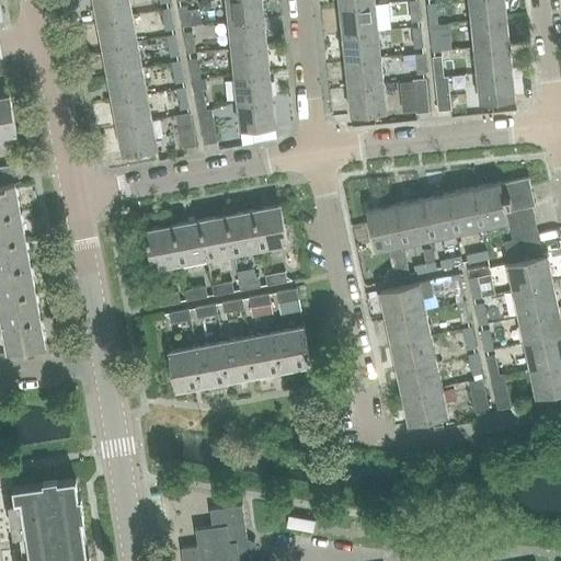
[(129,0),(93,0),(98,19),(133,12),(129,0)]
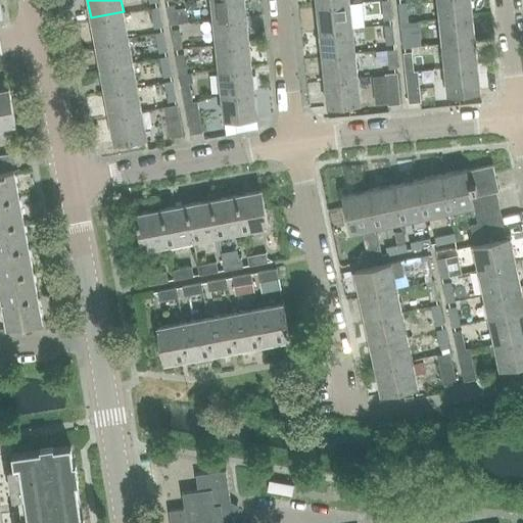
[(246,15),(243,0),(210,0),(214,19),(246,15)]
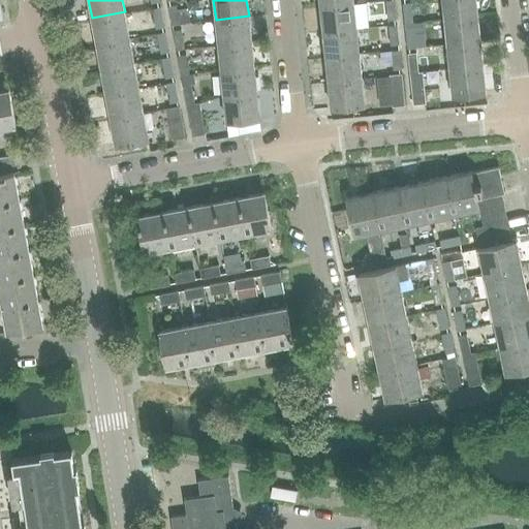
[(385,0),(389,20),(398,19),(395,0),(385,0)]
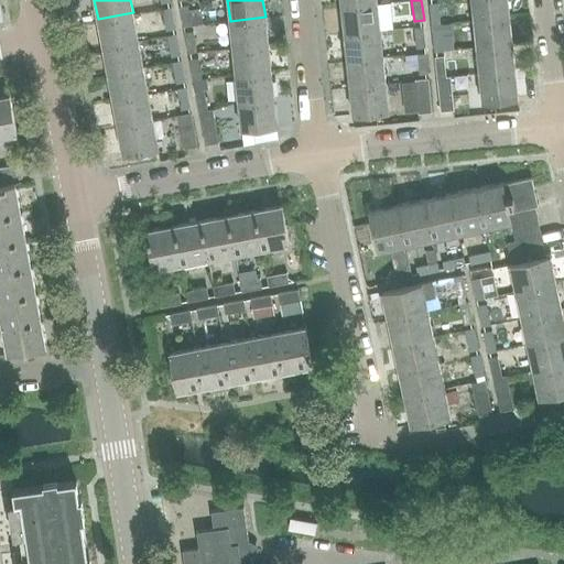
[(473,0),(475,20),(510,15),(508,0),(473,0)]
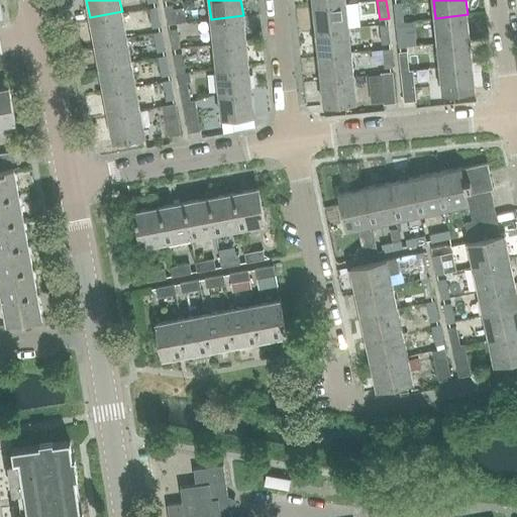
[(346,2),(314,6),(316,30),(348,27),(346,2)]
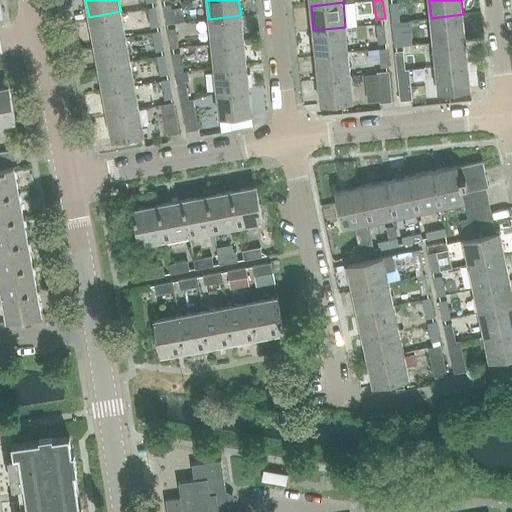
[(392,22),(400,21),(398,2),(390,3),(392,22)]
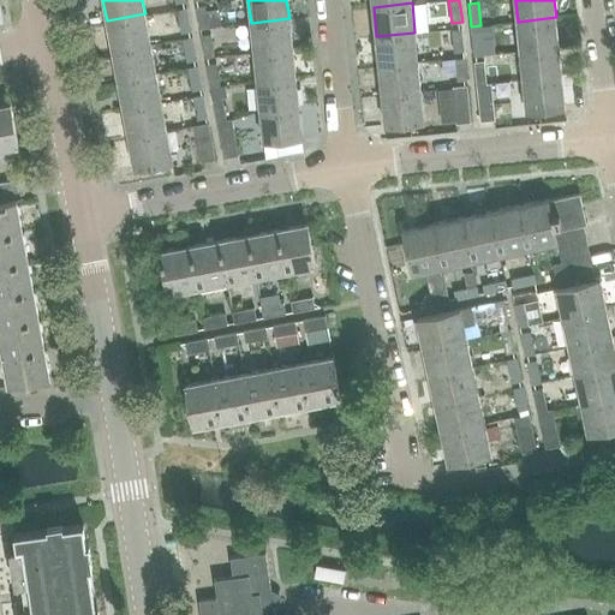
[(201,29),(210,28),(207,5),(196,6),(201,29)]
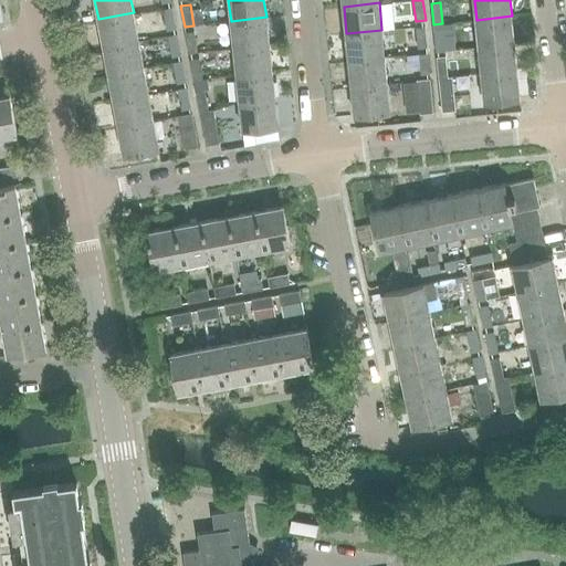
[(177,28),(173,7),(164,9),(167,30),(177,28)]
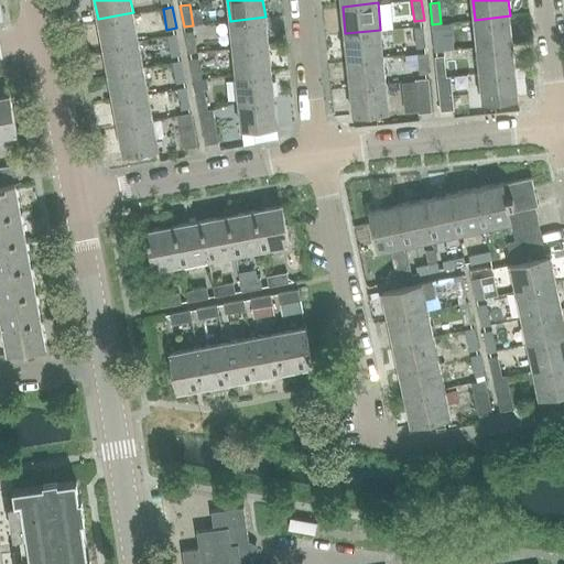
[(98,19),(104,46),(138,40),(133,12),(98,19)]
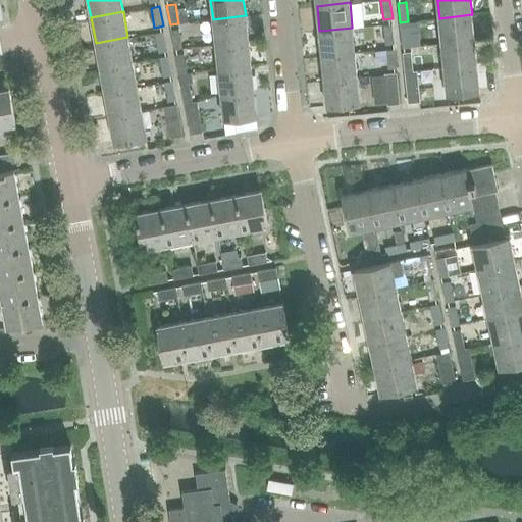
[(472,14),(439,18),(440,29),(441,43),(474,40),(473,29),(472,14)]
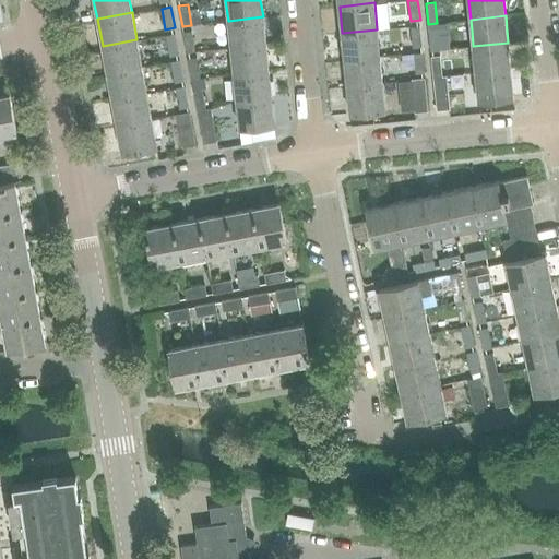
[(265,44),(263,16),(228,21),(232,47),(265,44)]
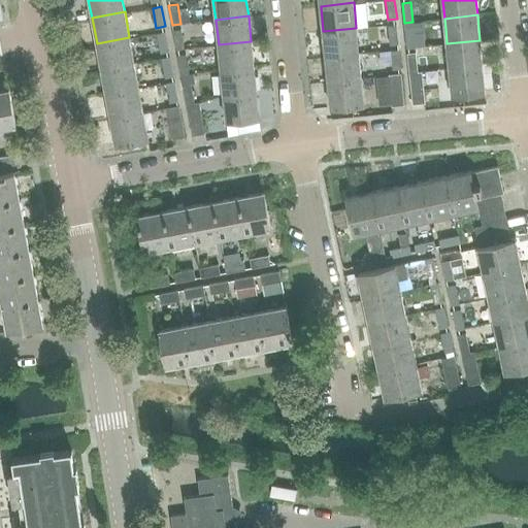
[(390,44),(399,44),(397,24),(388,25),(390,44)]
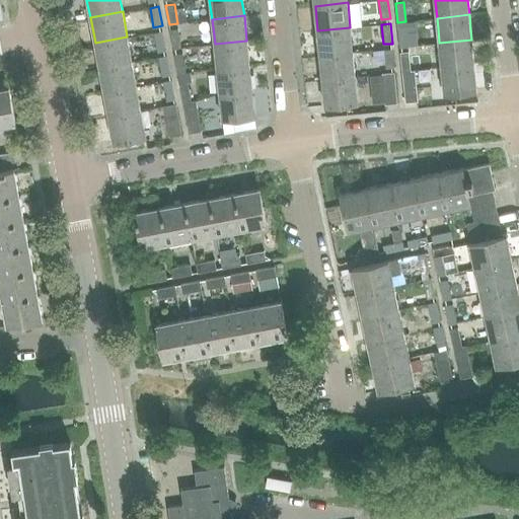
[(409,47),(406,26),(398,27),(400,48),(409,47)]
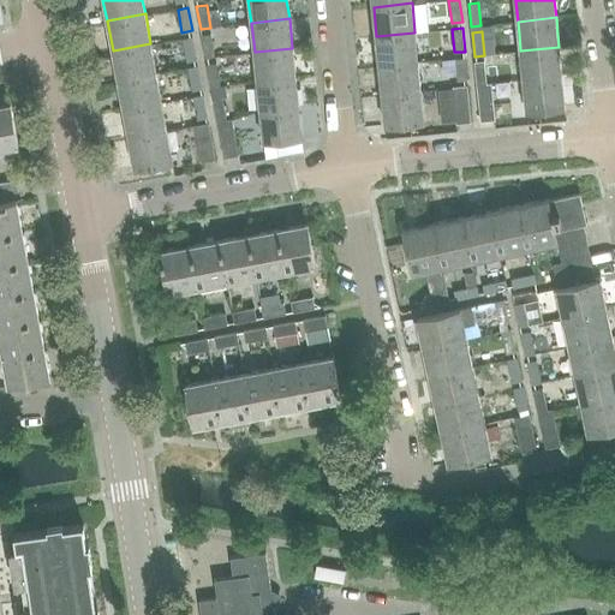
[(415,33),(376,36),(378,51),(380,65),(418,61),(415,33)]
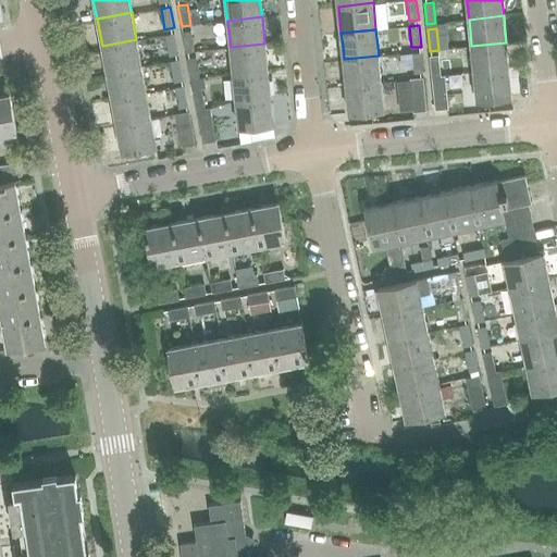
[(186,52),(196,50),(192,31),(183,32),(186,52)]
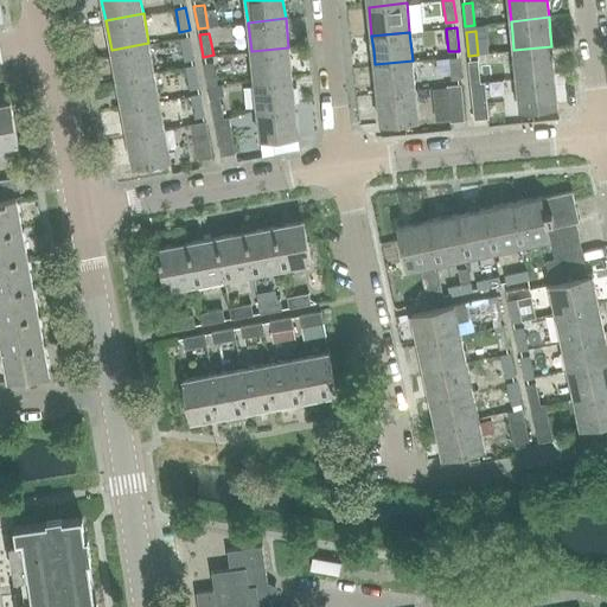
[(195,59),(191,36),(180,38),(185,61),(195,59)]
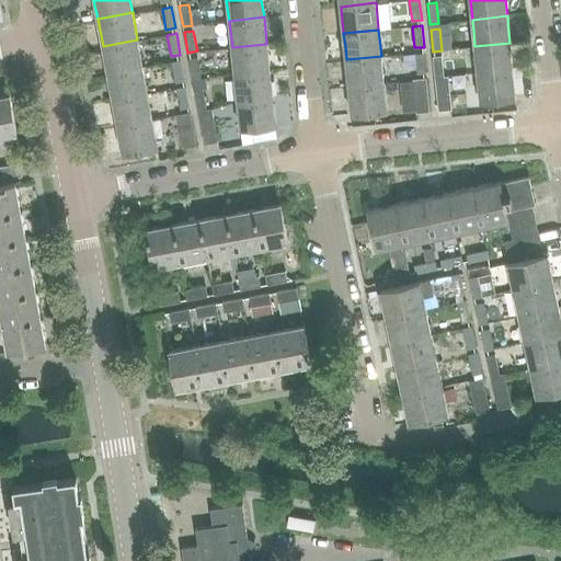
[(103,46),(107,72),(142,66),(137,39),(103,46)]
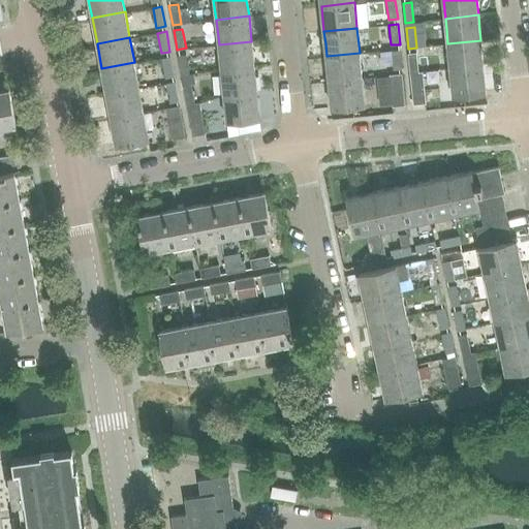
[(480,40),(447,43),(450,67),(450,68),(484,65),(483,57),(480,40)]
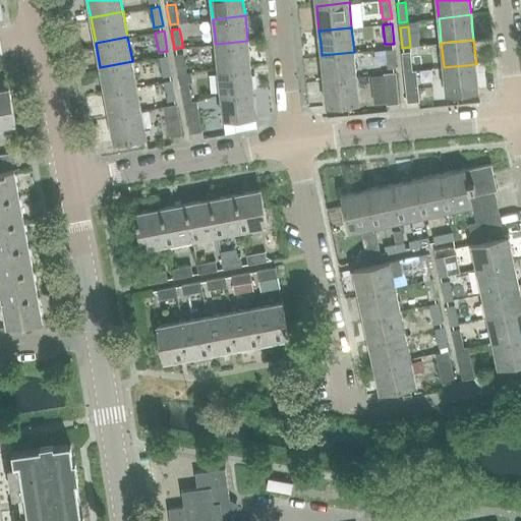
[(218,69),(250,65),(247,41),(216,44),(218,69)]
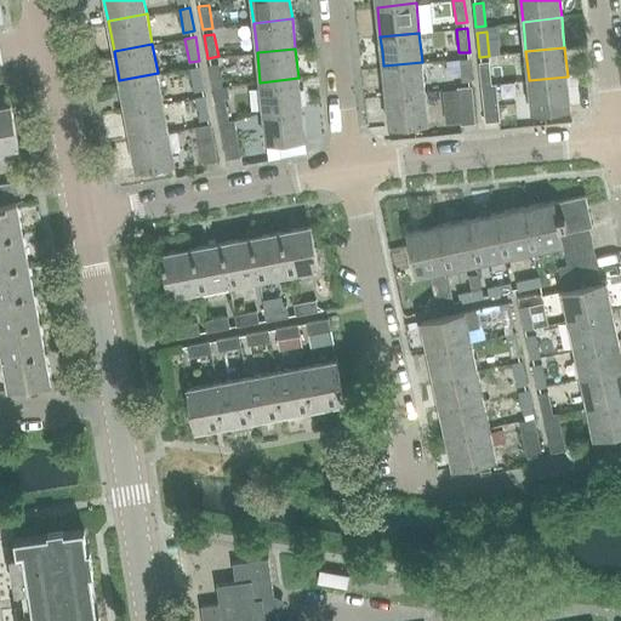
[(472,81),(469,58),(460,58),(462,81),(472,81)]
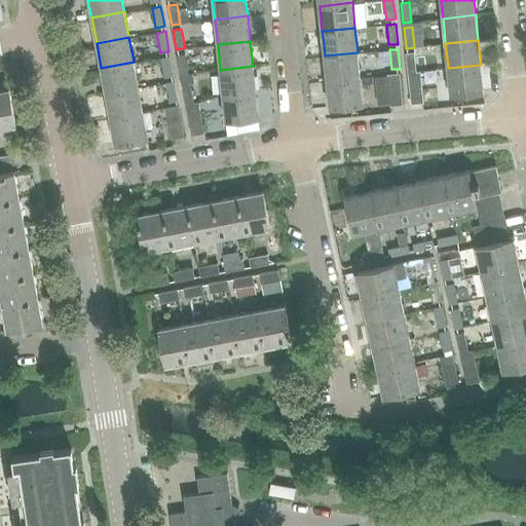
[(407,52),(408,70),(416,69),(414,51),(407,52)]
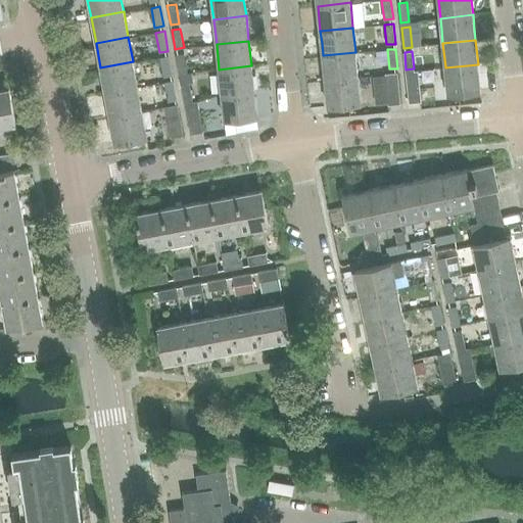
[(0,65),(13,66),(13,53),(0,52),(0,65)]
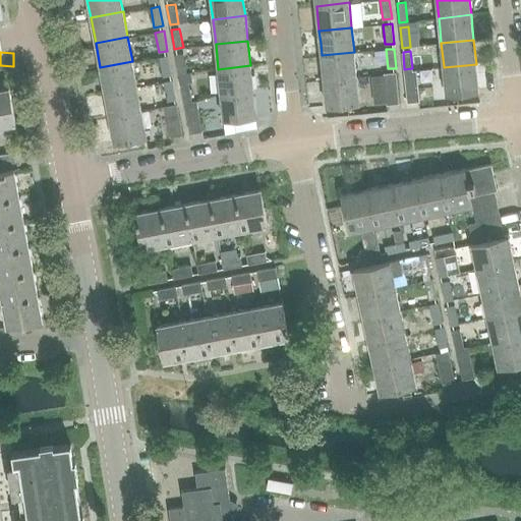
[(354,52),(322,55),(324,79),(356,76),(355,65),(354,52)]
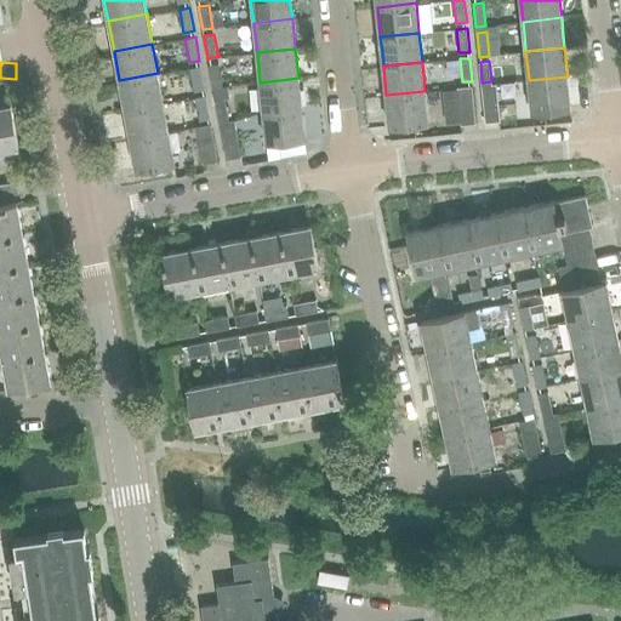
[(223,86),(220,63),(209,64),(214,87),(223,86)]
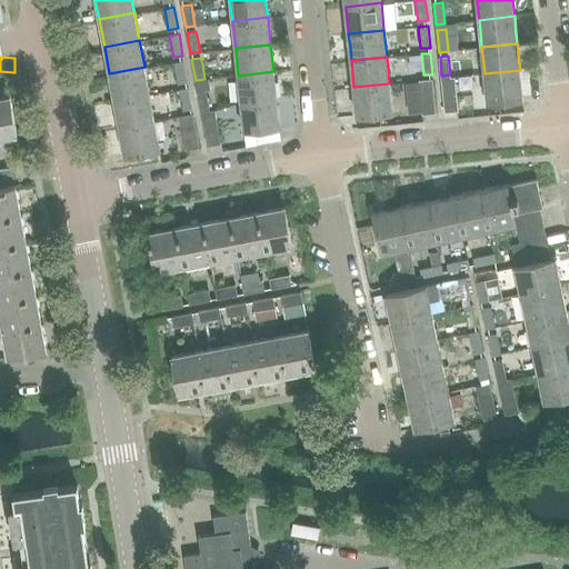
[(188,82),(183,60),(175,62),(178,83),(188,82)]
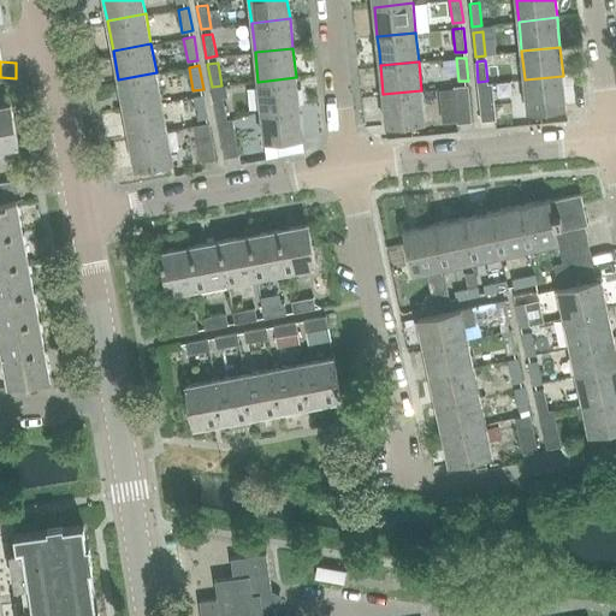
[(157,72),(118,80),(124,108),(161,101),(157,72)]
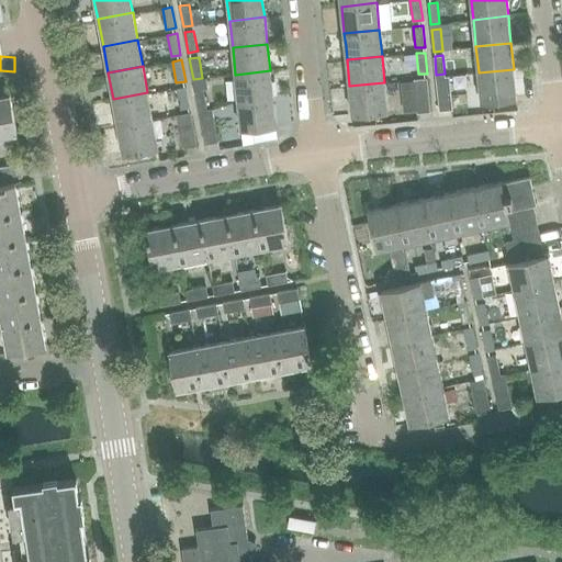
[(514,69),(479,72),(481,100),(516,97),(514,69)]
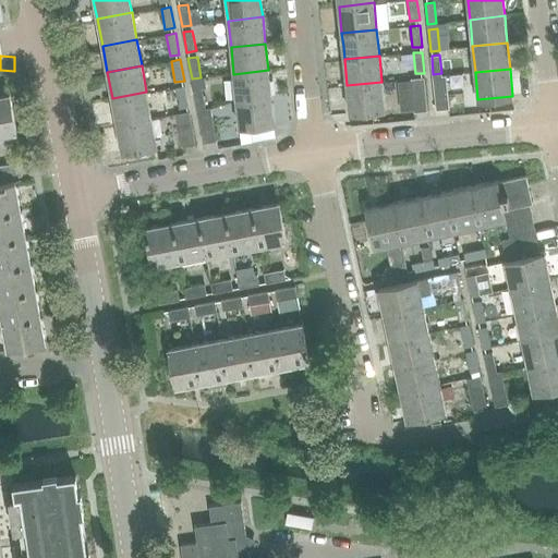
[(270,97),(268,70),(233,74),(237,100),(270,97)]
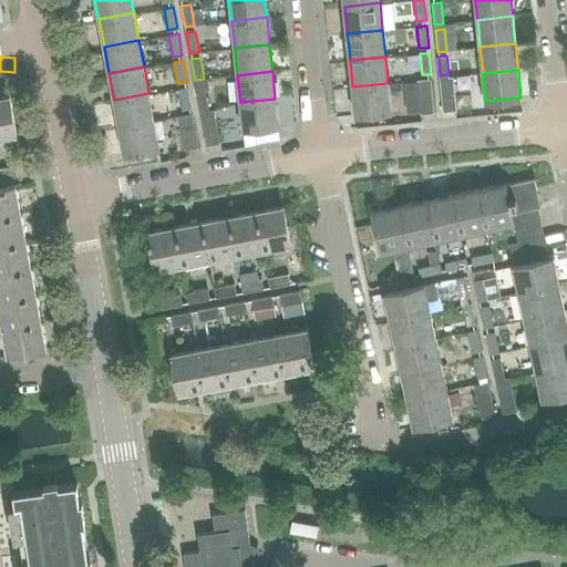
[(449,74),(440,75),(444,111),(456,110),(453,76),(449,76),(449,74)]
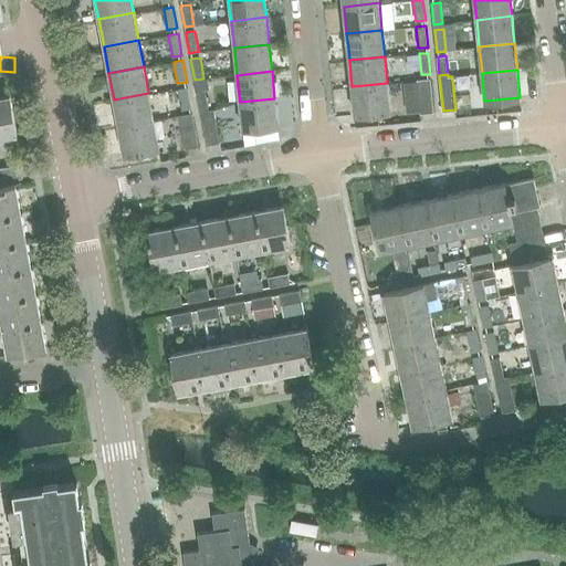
[(418,80),(420,113),(433,112),(430,79),(418,80)]
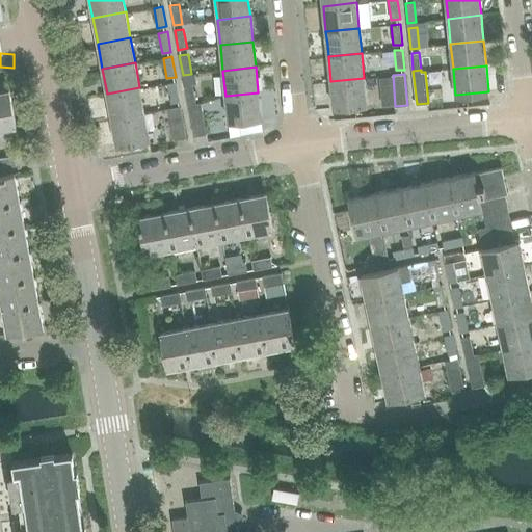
[(364,78),(330,81),(331,90),(334,107),(367,104),(364,78)]
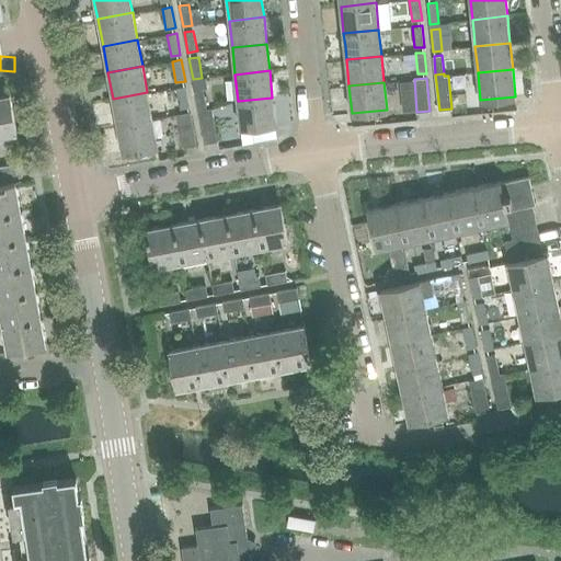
[(191,107),(186,87),(176,88),(181,109),(191,107)]
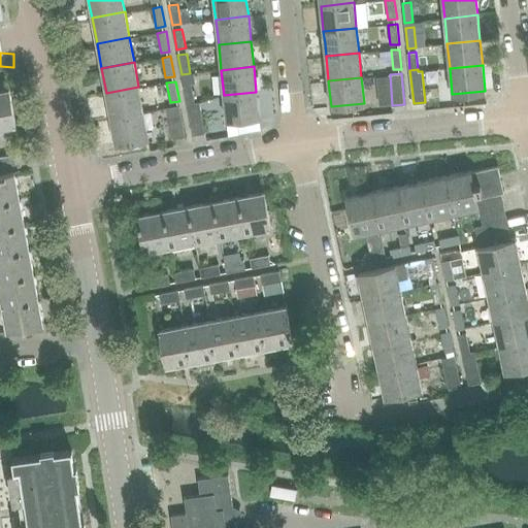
[(192,84),(184,85),(188,104),(195,102),(192,84)]
